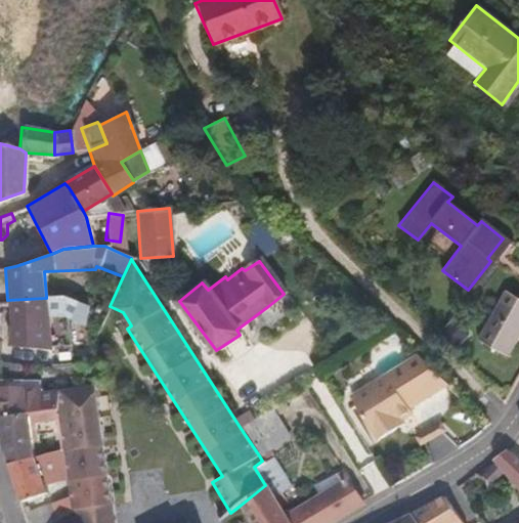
[(505,354),(518,330),(518,296),(506,289),(477,338),(505,354)]
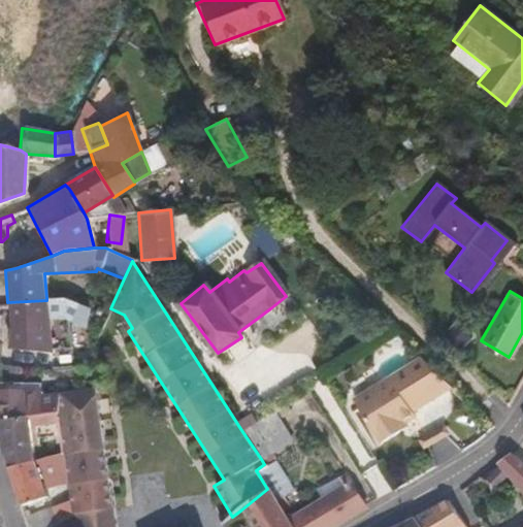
[(51,335),(46,300),(7,302),(8,348),(52,351),(51,335)]
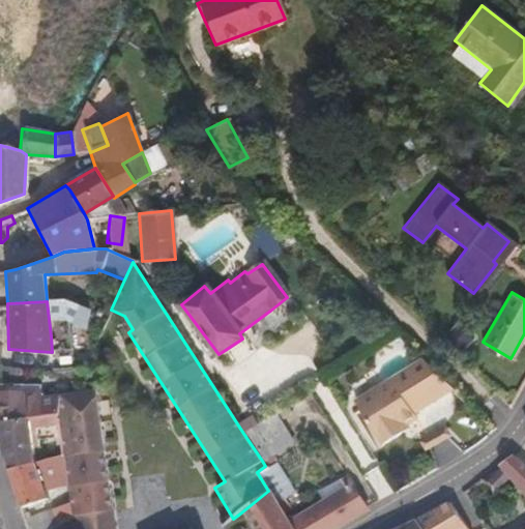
[(63,328),(62,304),(47,301),(51,336),(61,336),(61,328),(63,328)]
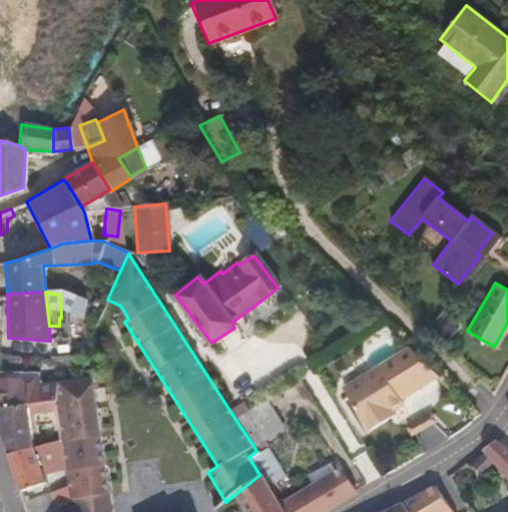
[(97,324),(105,305),(79,297),(72,317),(97,324)]
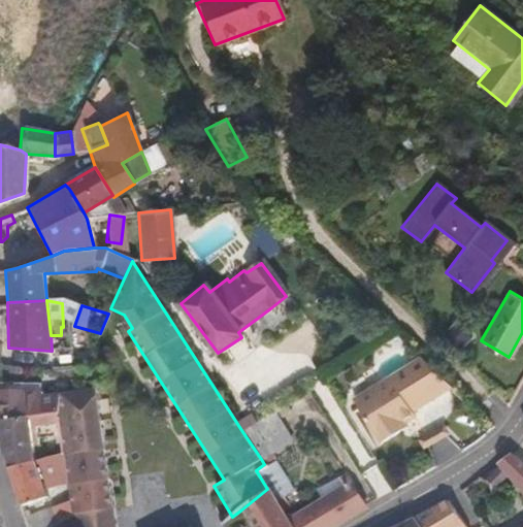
[(410,410),(450,387),(419,357),(352,399),(380,443),(404,427),(402,422),(413,416),(410,410)]
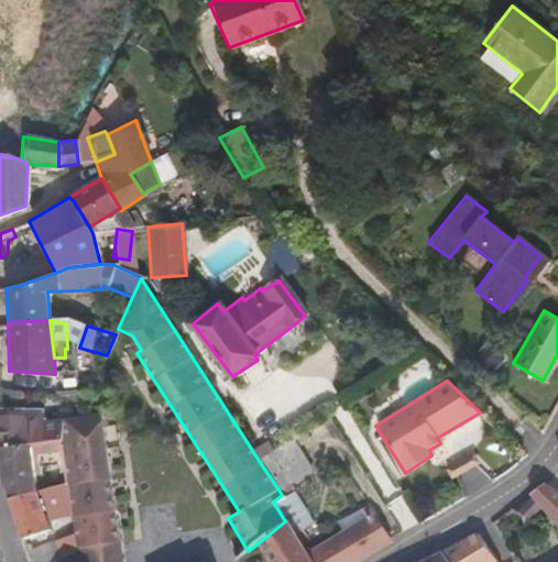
[(61,433),(61,419),(41,421),(41,408),(4,407),(0,407),(0,445),(59,438),(61,433)]
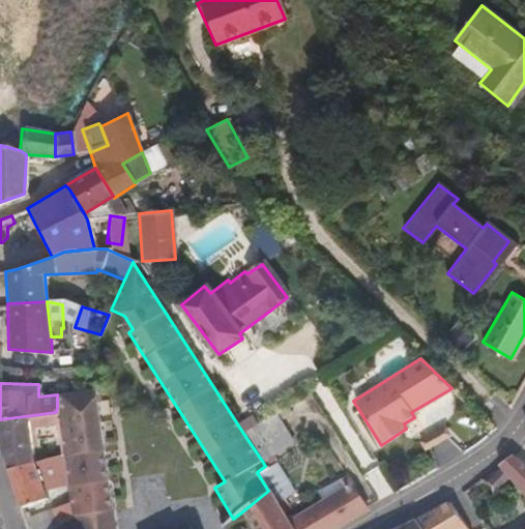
[(109,528),(114,526),(109,487),(107,473),(93,388),(57,394),(57,408),(56,412),(57,414),(55,417),(60,454),(62,474),(66,505),(68,518),(64,520),(45,528),(109,528)]
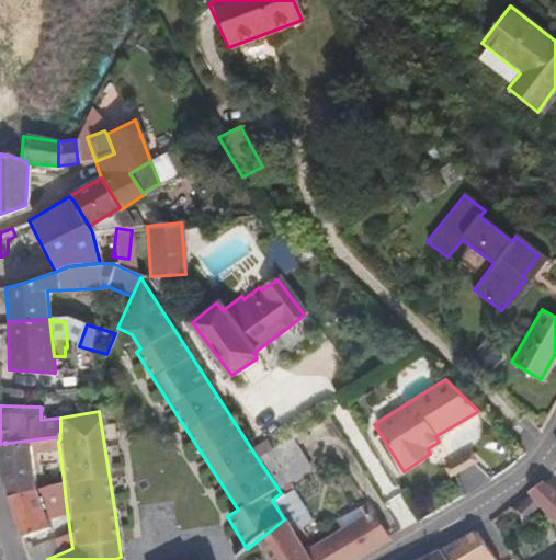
[(64,481),(58,442),(60,438),(59,436),(0,444),(0,478),(7,496),(64,481)]
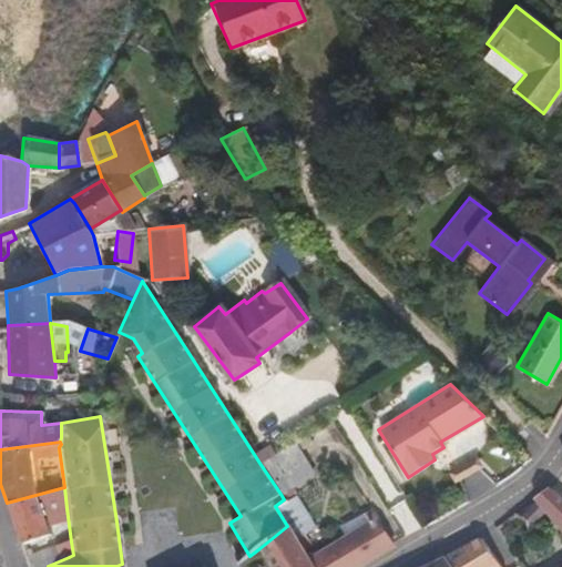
[(313,473),(293,443),(259,463),(281,494),(313,473)]
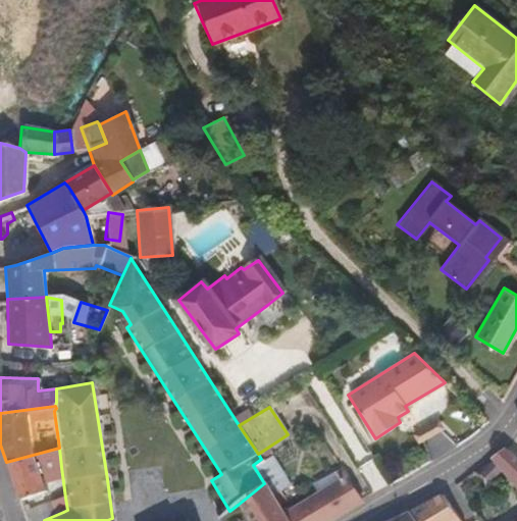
[(57,477),(55,469),(61,467),(59,448),(6,462),(19,499),(43,489),(42,483),(57,477)]
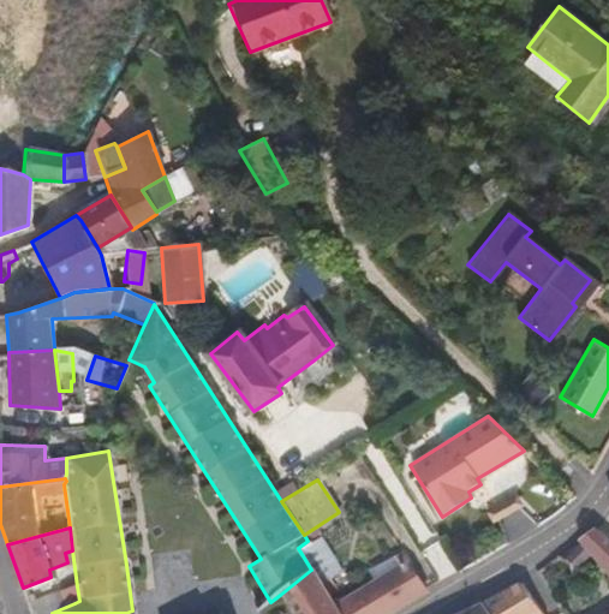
[(608,542),(591,528),(574,540),(608,578),(608,542)]
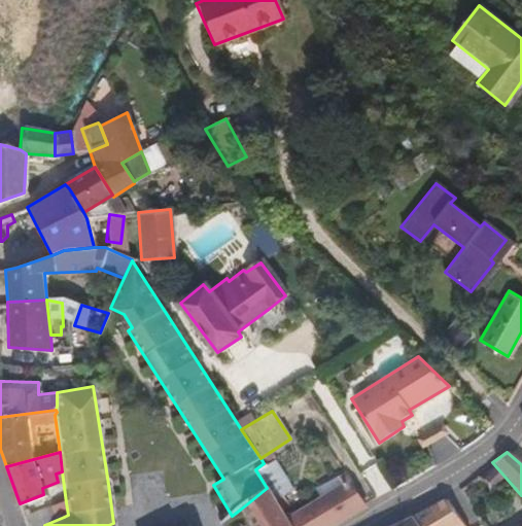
[(291,489),(273,458),(264,463),(255,469),(267,488),(278,507),(285,503),(280,496),(291,489)]
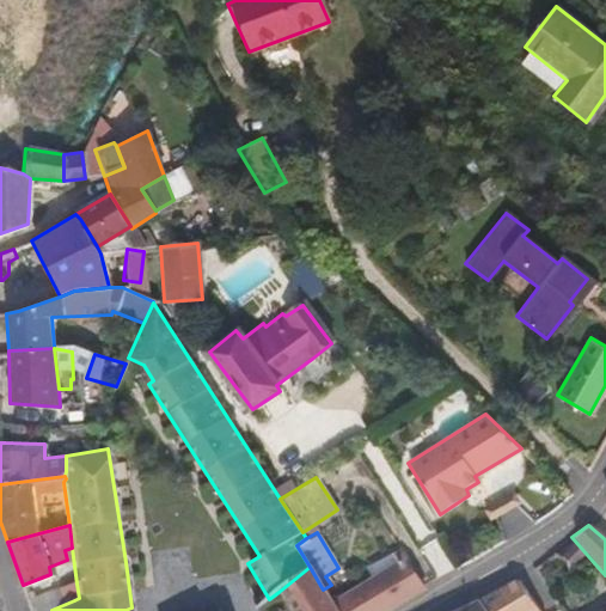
[(381,610),(423,586),(404,557),(398,548),(368,566),(374,576),(331,602),(336,610),(381,610)]
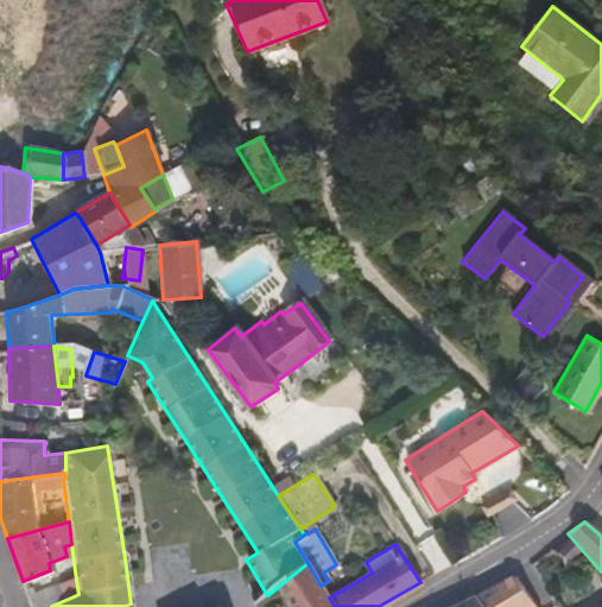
[(334,606),(329,598),(321,586),(308,563),(277,588),(280,593),(289,606),(334,606)]
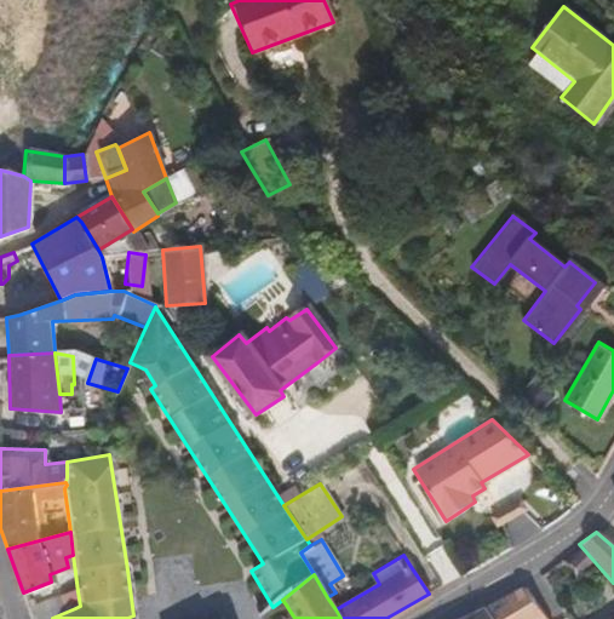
[(544,618),(522,586),(483,607),(491,618),(544,618)]
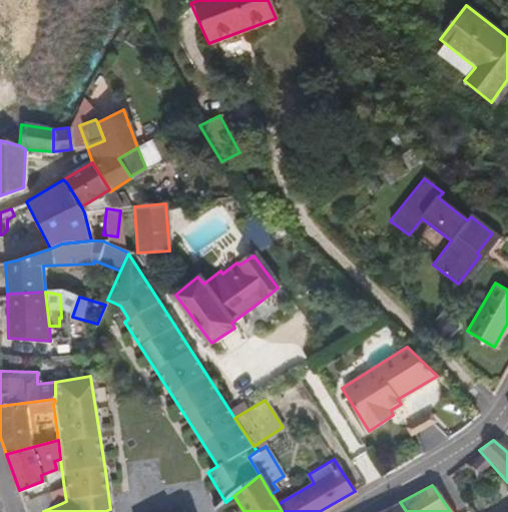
[(57,492),(56,489),(23,501),(26,511),(43,511),(62,503),(57,492)]
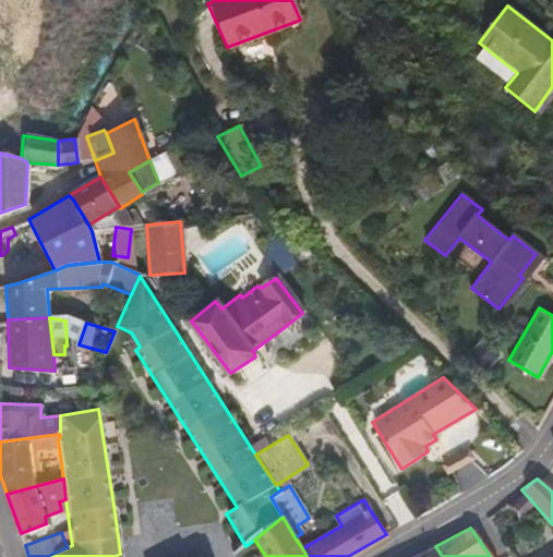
[(72,545),(70,532),(62,535),(68,547),(72,545)]
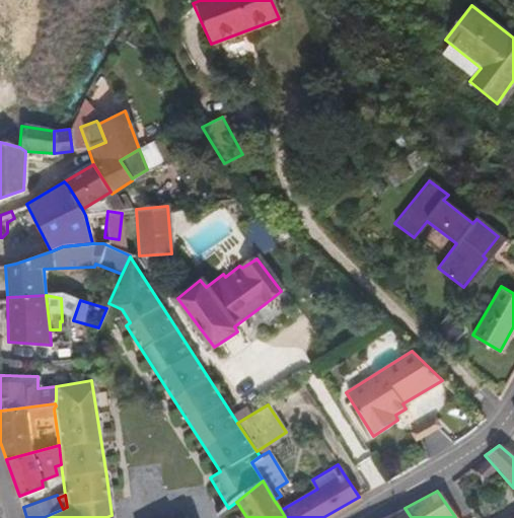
[(411,517),(405,508),(385,517),(411,517)]
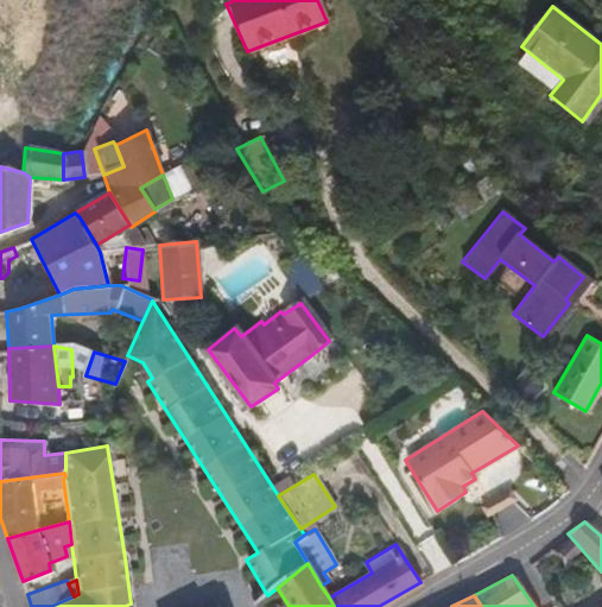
All buildings are outlined.
